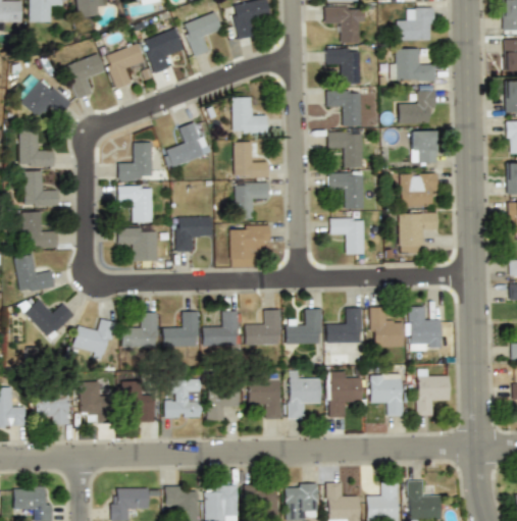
[(0,0),(0,22),(23,22),(23,0),(0,0)]
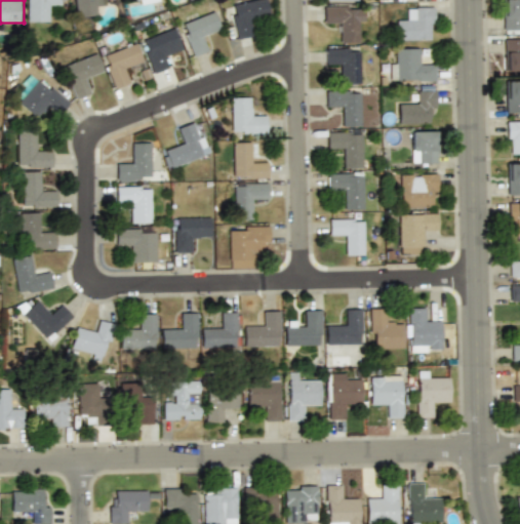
[(30,0),(30,23),(52,23),(52,10),(63,10),(63,0),(30,0)]
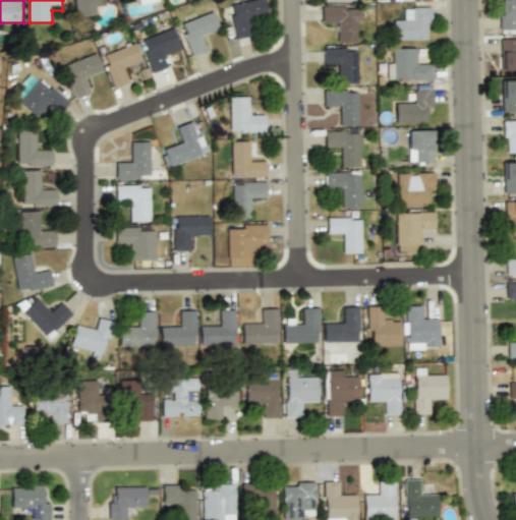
[(101,3),(109,3),(109,0),(76,0),(77,17),(101,16),(101,3)]
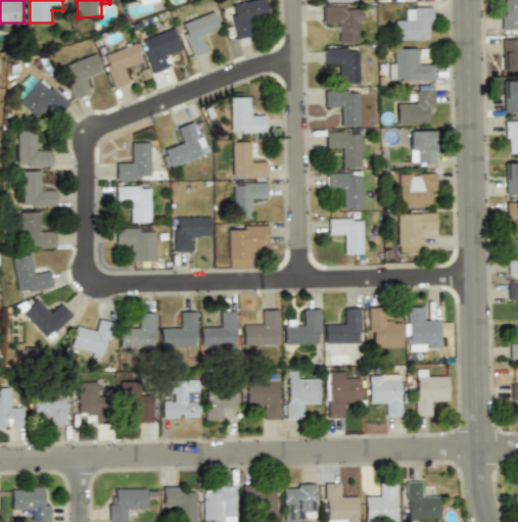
[(238,39),(254,37),(252,25),(272,21),(269,0),(262,0),(233,4),(238,39)]
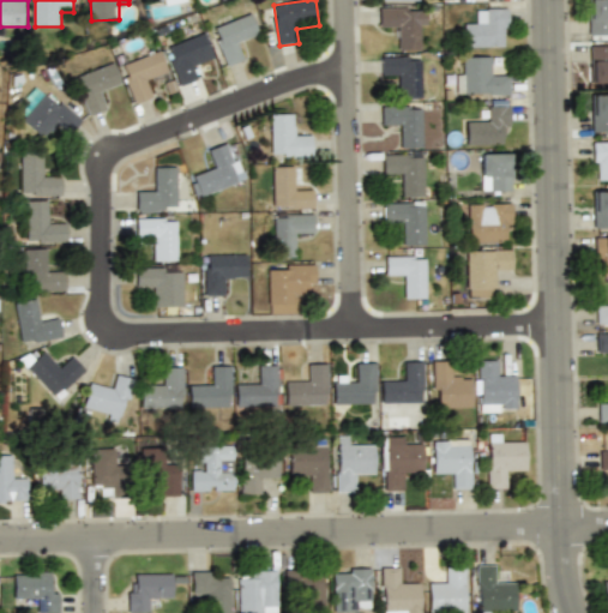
[(607,0),(593,0),(593,37),(607,37),(607,0)]
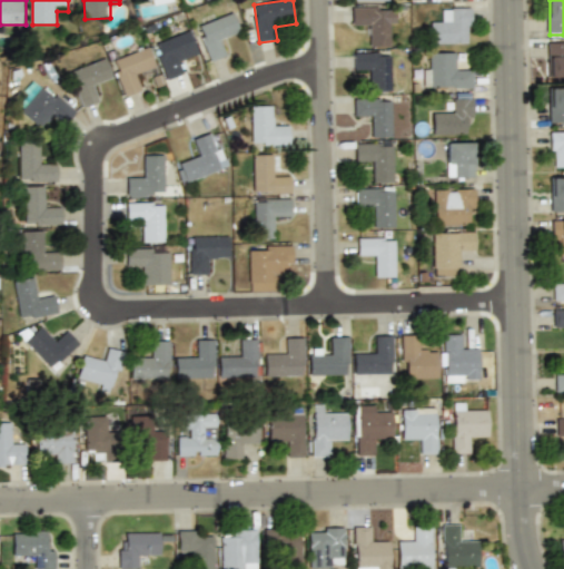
[(366,21),(366,47),(398,46),(398,7),(355,7),(355,21),(366,21)]
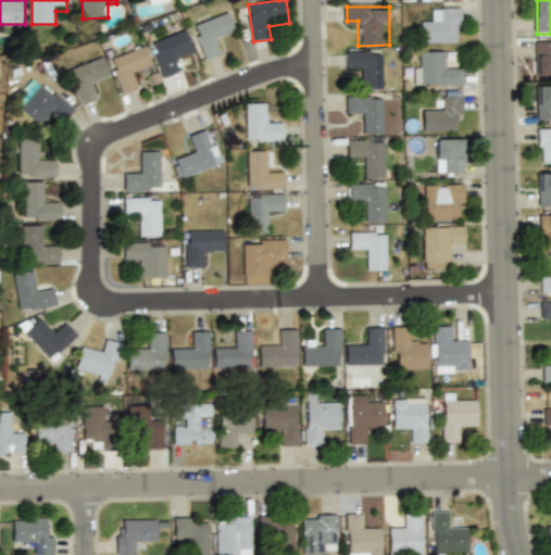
[(463,8),(434,8),(434,21),(423,21),(423,42),(463,42),(463,8)]
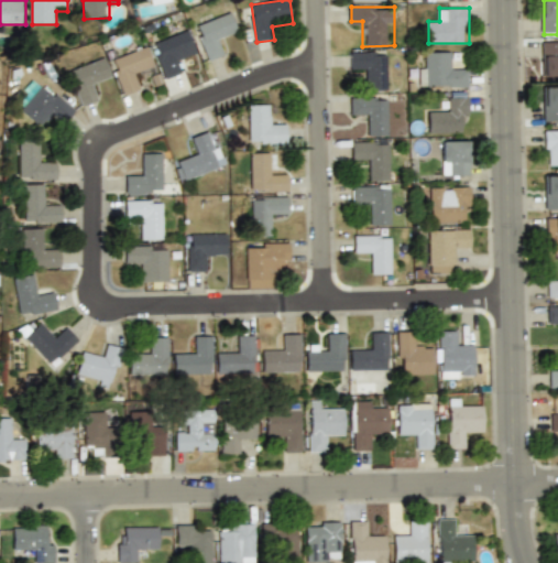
[(197,28),(210,62),(228,55),(223,43),(242,36),(233,13),(197,28)]
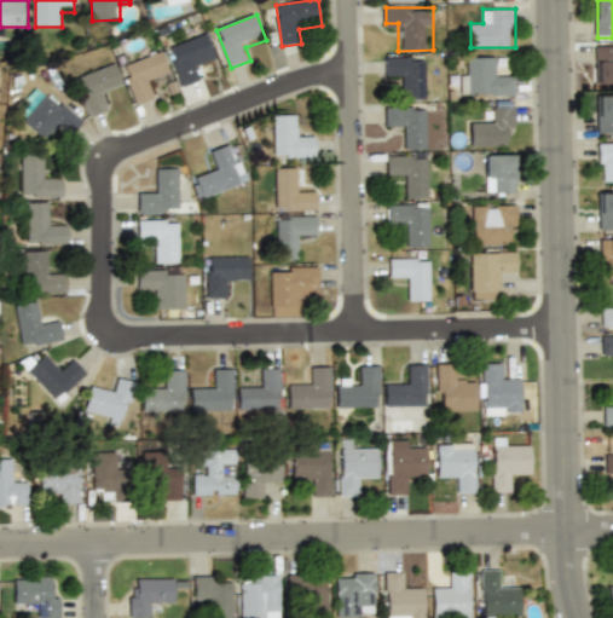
[(169,48),(184,87),(198,82),(194,68),(220,59),(210,34),(169,48)]
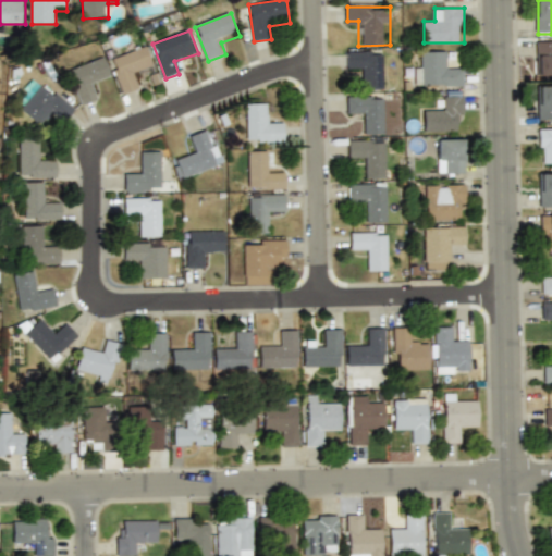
[(551,41),(539,41),(539,76),(551,76),(551,41)]
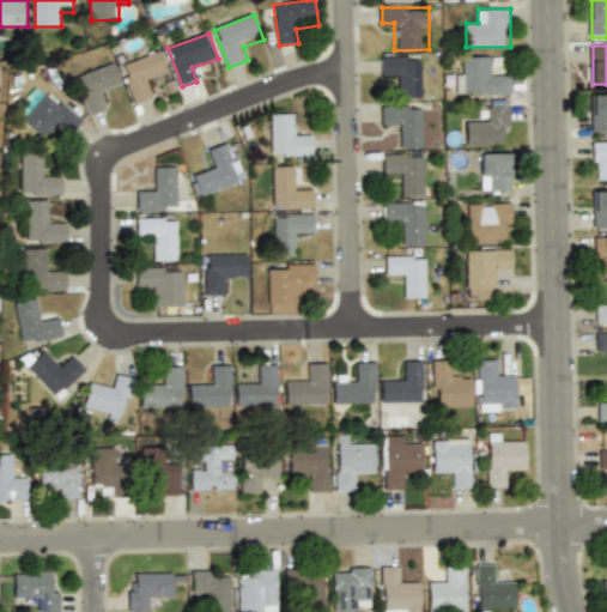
[(122,65),(137,104),(157,97),(152,85),(173,77),(163,49),(122,65)]
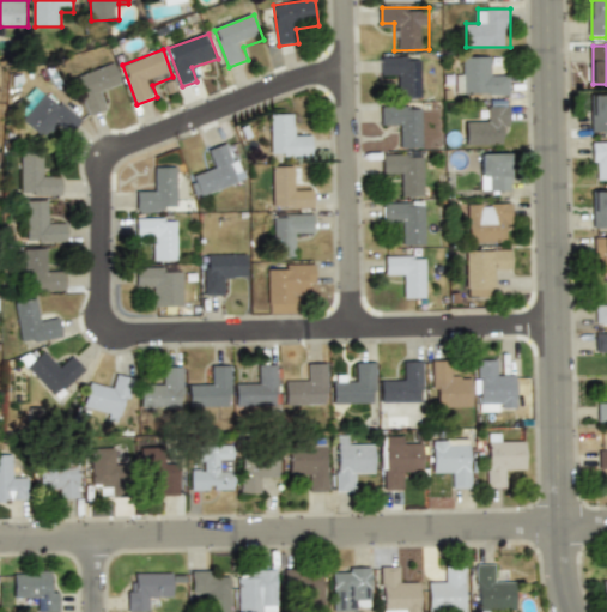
[(424,56),(383,56),(383,71),(396,71),(396,98),(424,98),(424,56)]
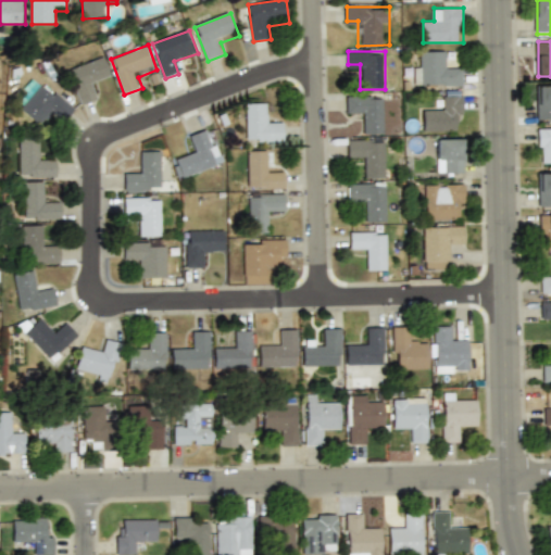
[(464,87),(463,64),(451,64),(451,51),(420,52),(420,63),(416,63),(416,88),(464,87)]
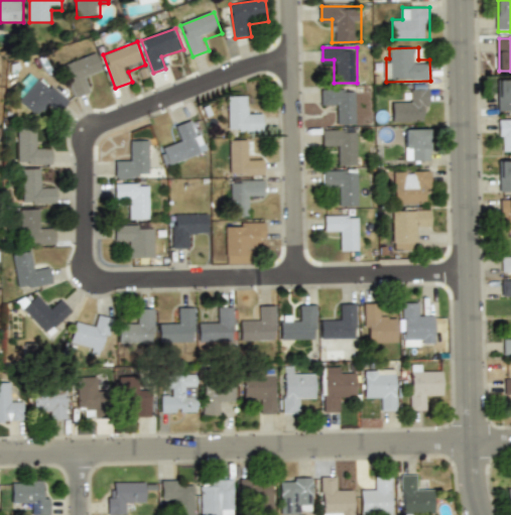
[(86,81),(106,76),(100,53),(67,62),(76,98),(90,94),(86,81)]
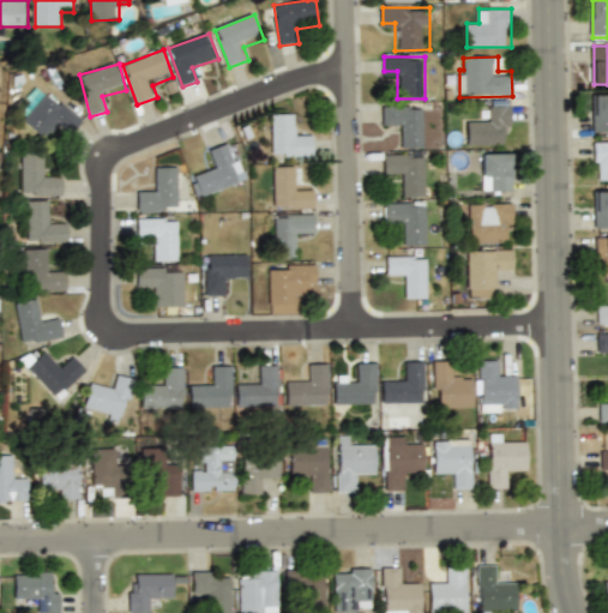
[(67,126),(74,133),(84,121),(52,90),(23,120),(41,137),(50,127),(59,134),(67,126)]
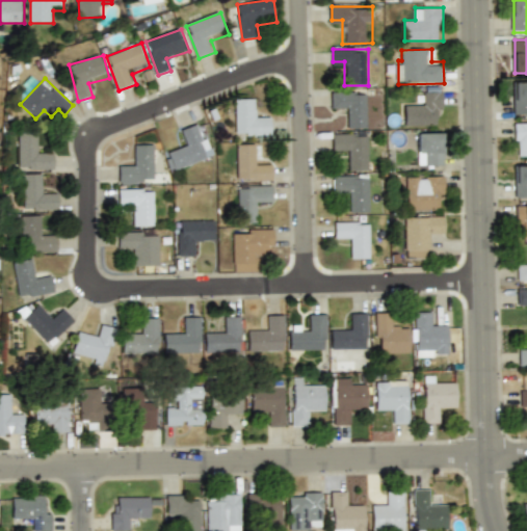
[(526,83),(517,83),(517,115),(526,115),(526,83)]
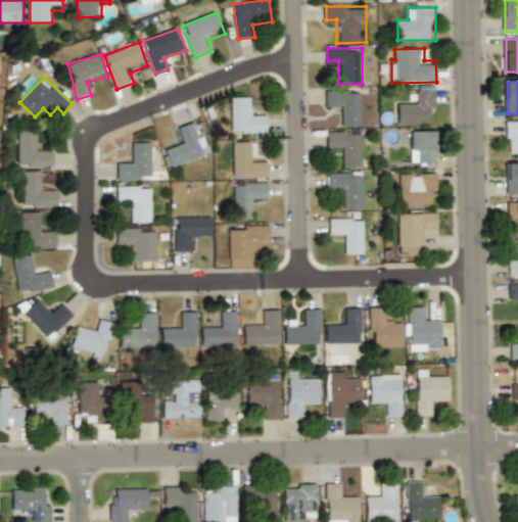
[(399,124),(436,124),(436,87),(419,87),(419,101),(399,101),(399,124)]
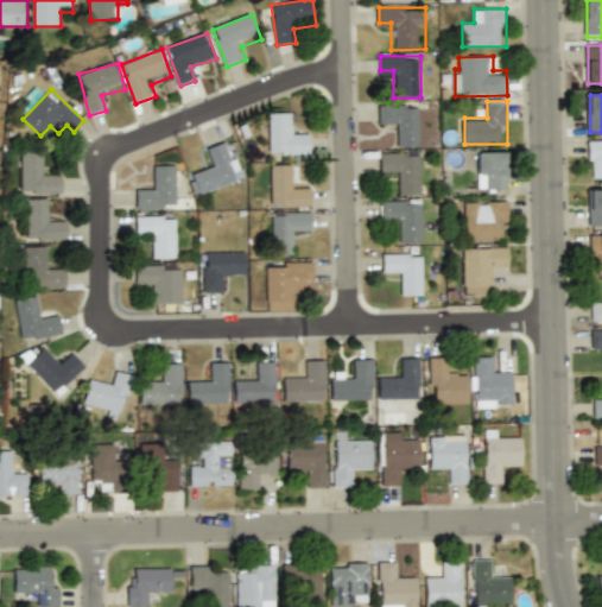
[(394,147),(422,147),(422,105),(380,106),(381,120),(394,120),(394,147)]
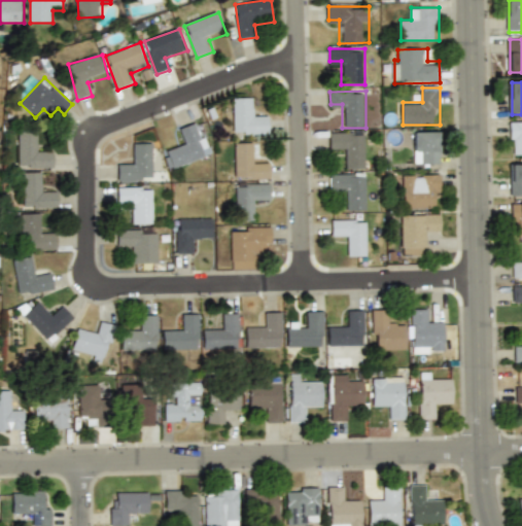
[(270,134),(270,116),(258,116),(258,99),(236,99),(236,134),(270,134)]
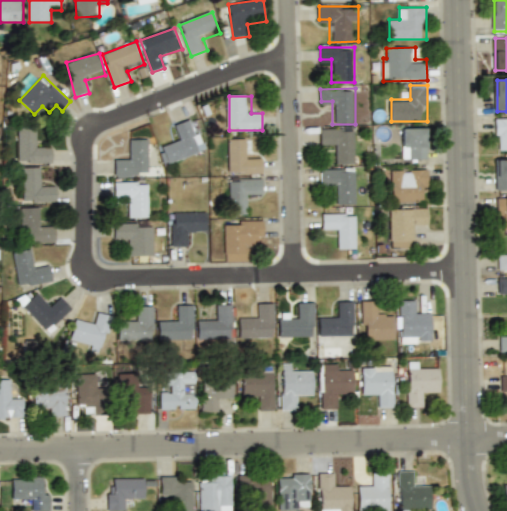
[(166,166),(209,153),(198,118),(176,125),(180,139),(160,146),(166,166)]
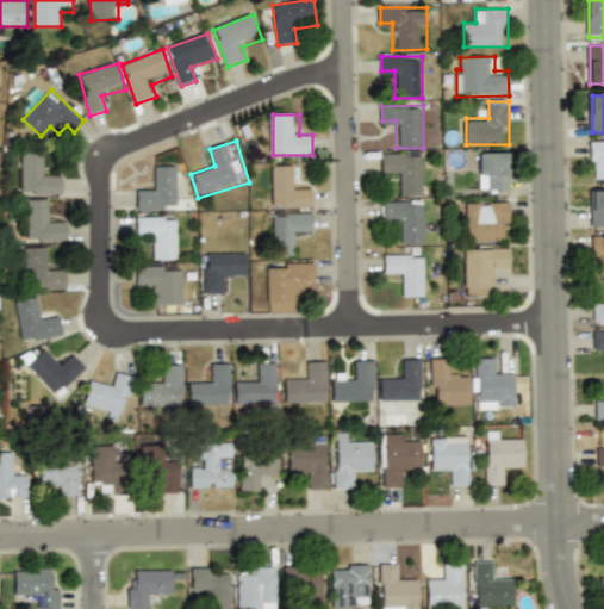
[(603,141),(593,141),(593,179),(603,179),(603,141)]
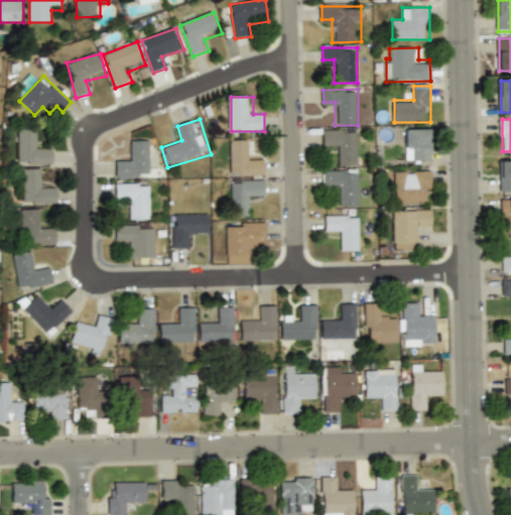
[(53,165),(53,150),(42,150),(42,129),(19,129),(20,165),(53,165)]
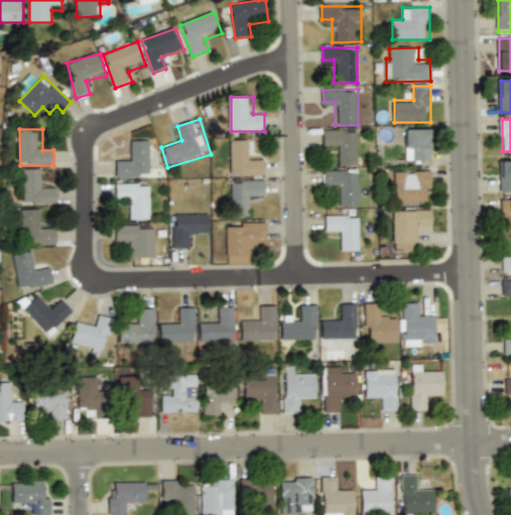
[(360,166),(360,129),(325,129),(325,142),(336,142),(336,166),(360,166)]
